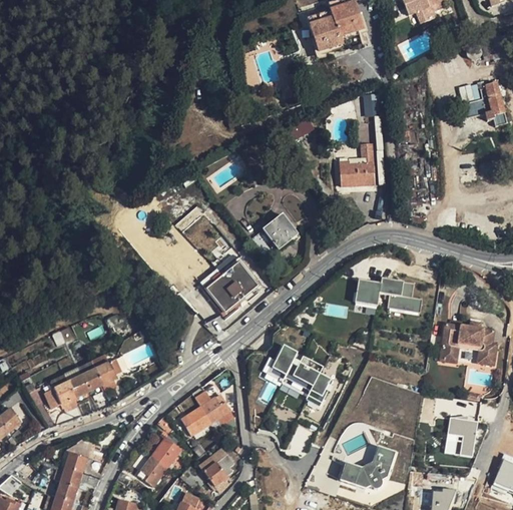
[(307,16),(319,50),(344,42),(341,35),(364,27),(354,0),(326,0),(330,9),(307,16)]
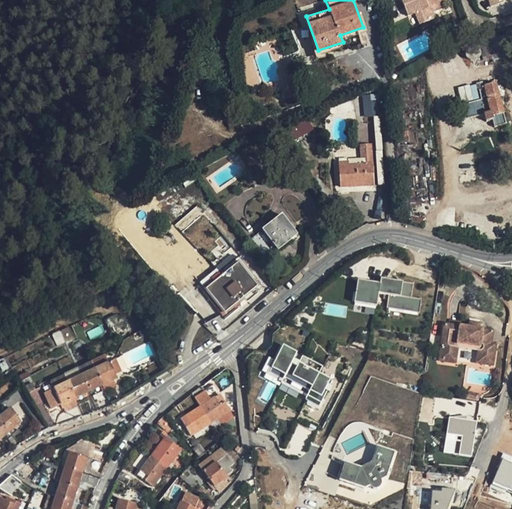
[(425,7),(443,0),(400,0),(407,15),(414,12),(419,23),(429,18),(425,7)]
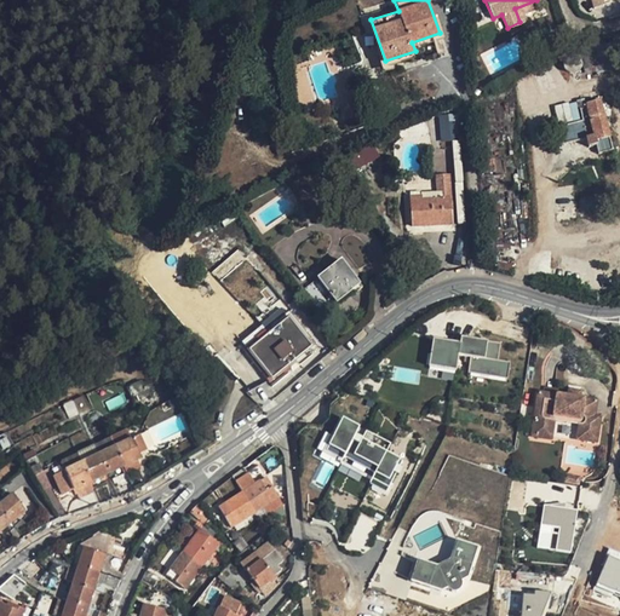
[(522,12),(538,6),(537,0),(515,9),(520,22),(526,21),(522,12)]
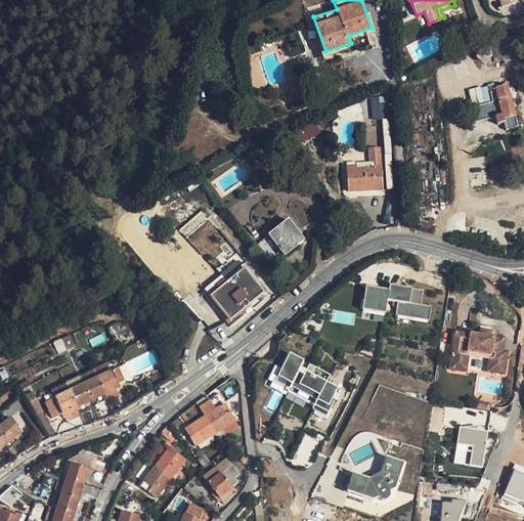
[(491,55),(491,53),(491,51),(490,48),(487,45),(485,44),(482,44),(480,45),(477,48),(476,51),(476,55),(477,57),(479,58),(483,60),(486,59),(488,58),(491,55)]
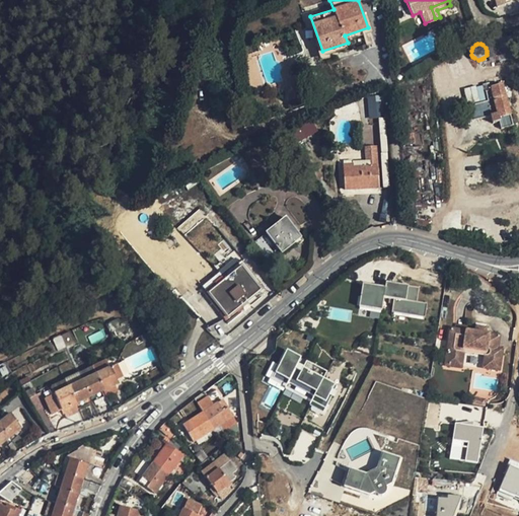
[(465,104),(468,120),(491,114),(492,121),(499,119),(501,127),(513,124),(506,93),(505,94),(503,82),(491,85),(491,87),(485,88),(487,98),(465,104)]
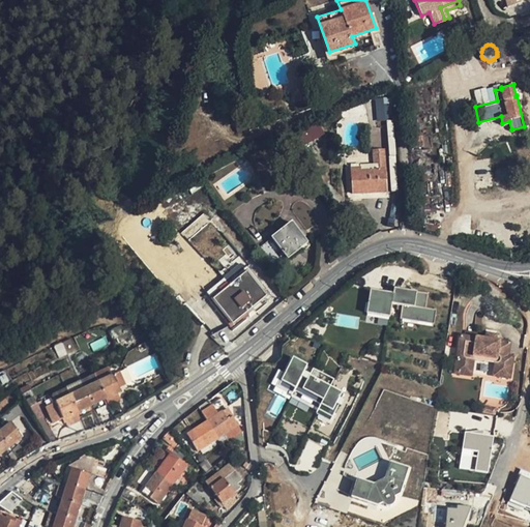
[(388,117),(386,94),(375,95),(377,118),(388,117)]
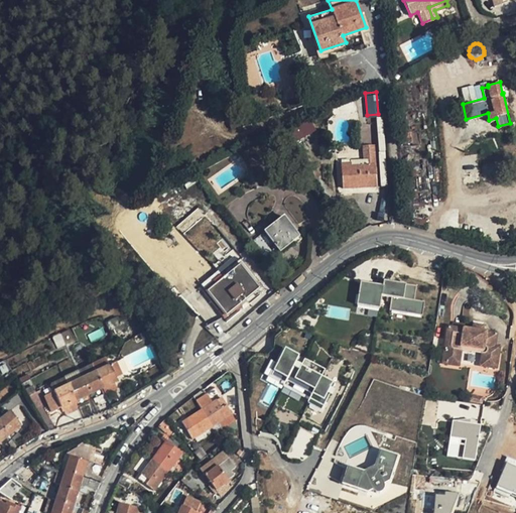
[(293,135),(315,131),(312,118),(290,122),(293,135)]
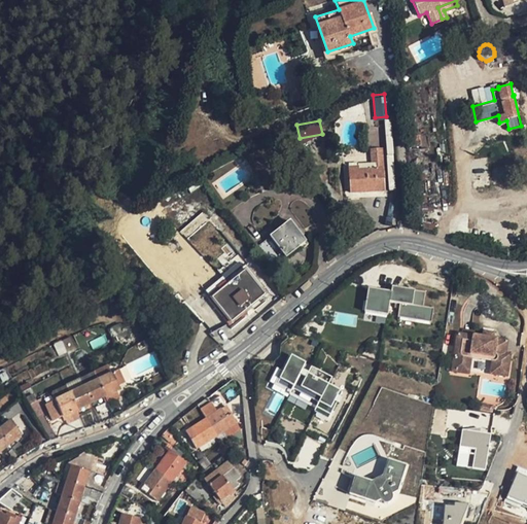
[(283,136),(275,141),(281,152),(290,147),(283,136)]
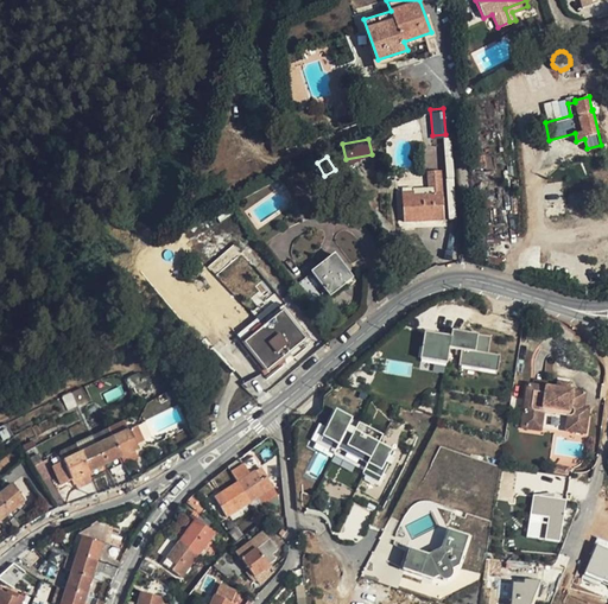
[(403,190),(404,220),(444,217),(441,167),(426,169),(428,175),(429,192),(413,194),(413,190),(403,190)]
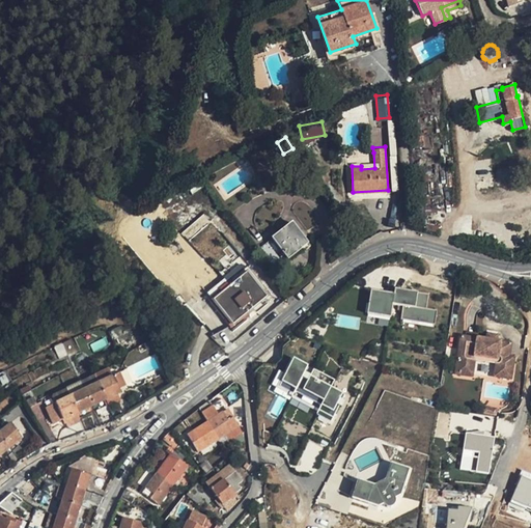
[(374,168),(373,153),(351,154),(352,166),(361,166),(361,169),(374,168)]
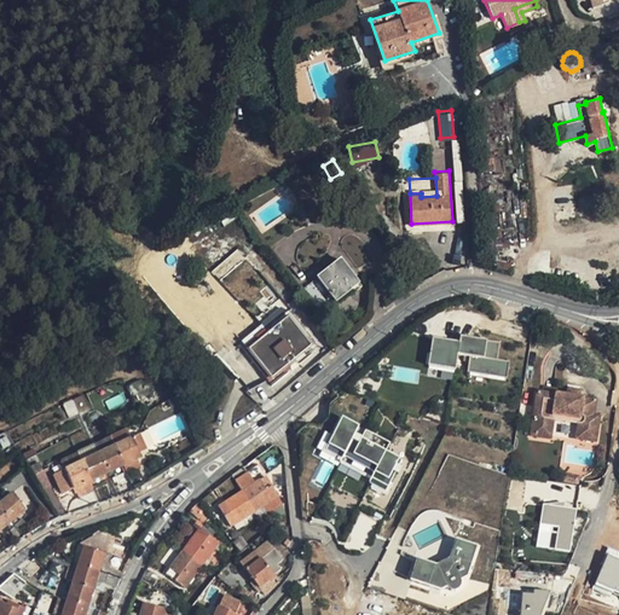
[(570,199),(556,201),(557,220),(571,220),(570,199)]
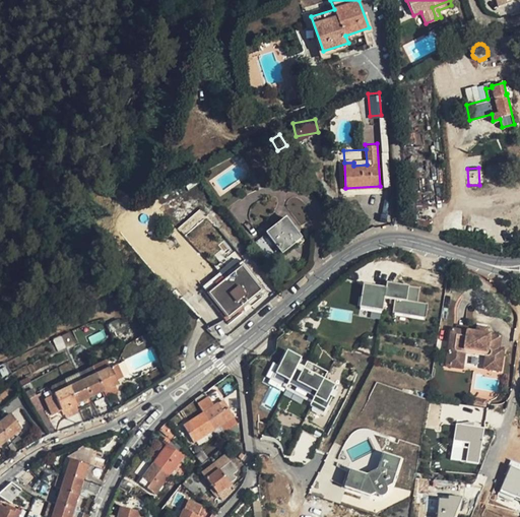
[(266,258),(280,246),(282,249),(296,238),(297,240),(298,242),(305,237),(286,214),(253,241),(266,258)]
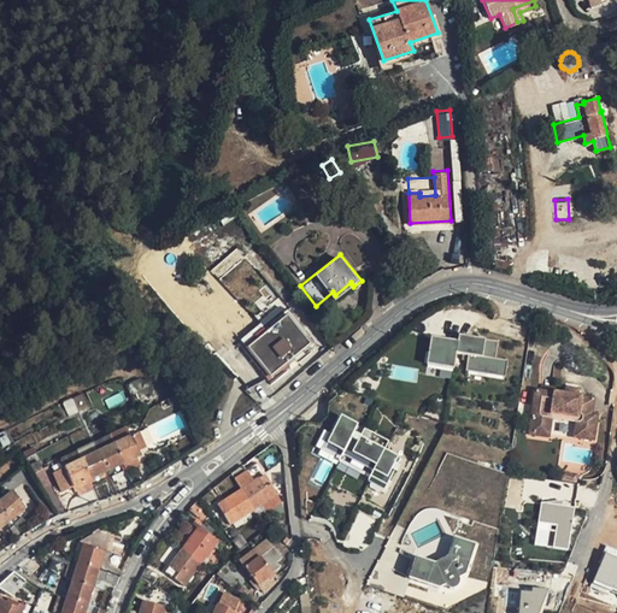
[(338,298),(352,284),(351,282),(335,295),(338,298)]
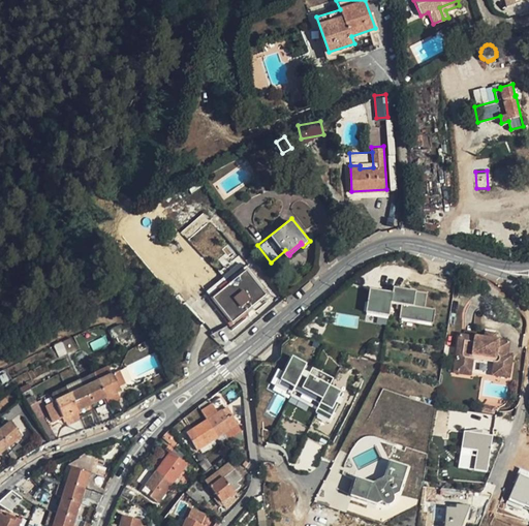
[(212,297),(246,269),(240,261),(206,289),(212,297)]
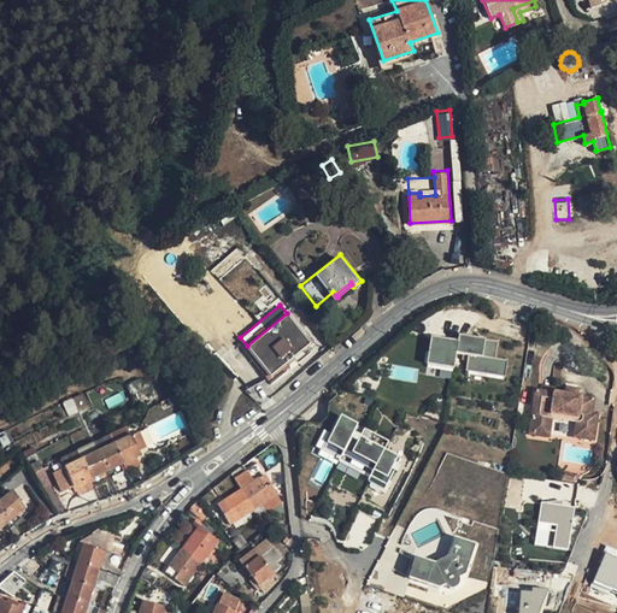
[(270,373),(310,341),(287,313),(247,346),(270,373)]
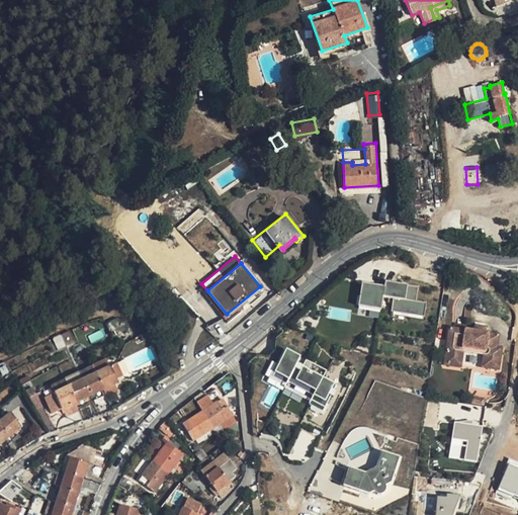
[(426,301),(415,299),(418,284),(384,279),(384,284),(361,281),(358,304),(380,308),(382,294),(393,296),(391,309),(423,314),(426,301)]
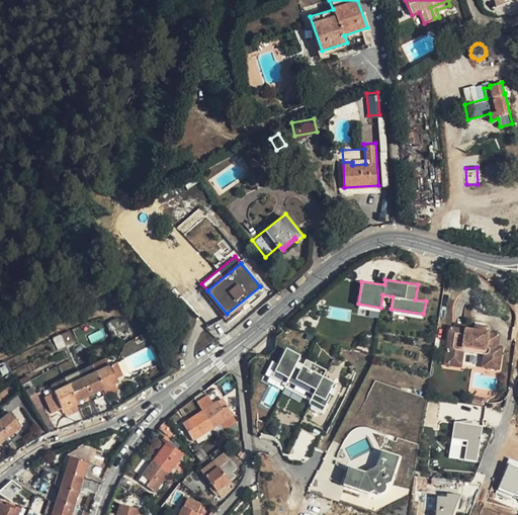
[(118,316),(105,321),(112,336),(123,330),(118,316)]
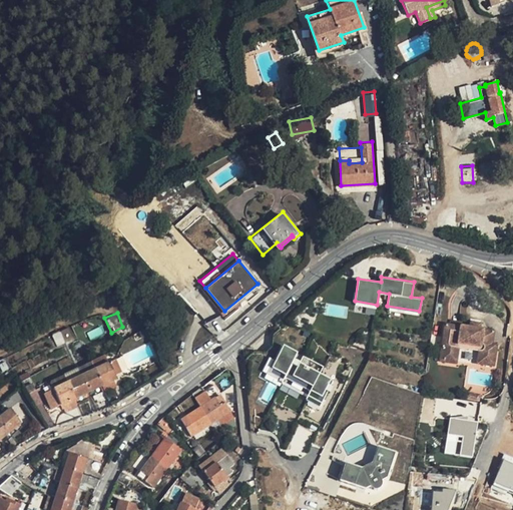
[(230,325),(220,313),(203,323),(216,335),(230,325)]
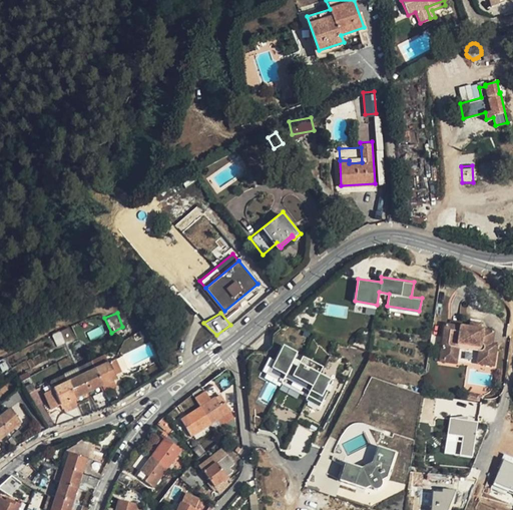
[(450,324),(445,323),(440,358),(444,359),(445,351),(454,353),(455,342),(483,346),(481,362),(493,364),(497,342),(492,341),(494,330),(479,328),(470,327),(458,325),(450,324)]
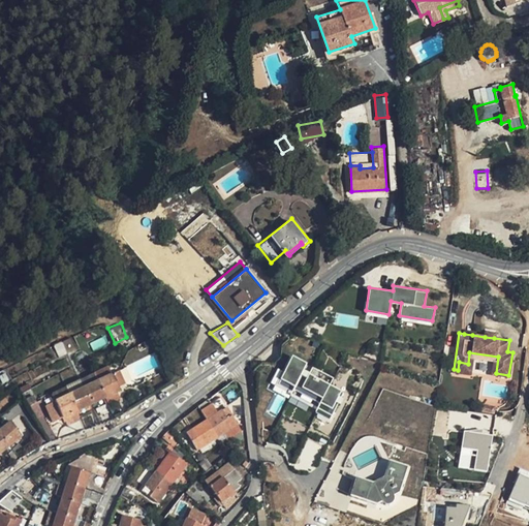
[(92,347),(109,342),(105,334),(90,339),(92,347)]
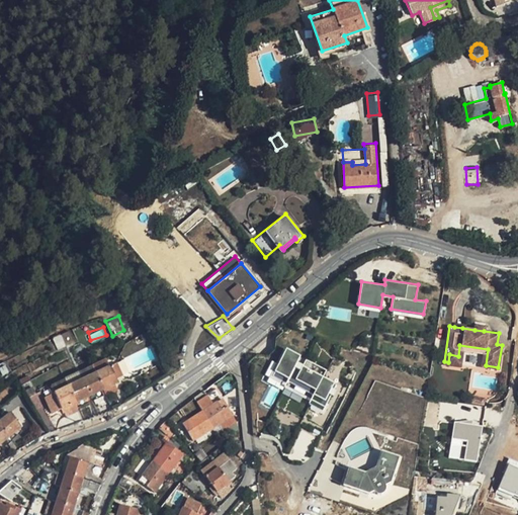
[(67,329),(59,333),(65,345),(72,341),(67,329)]
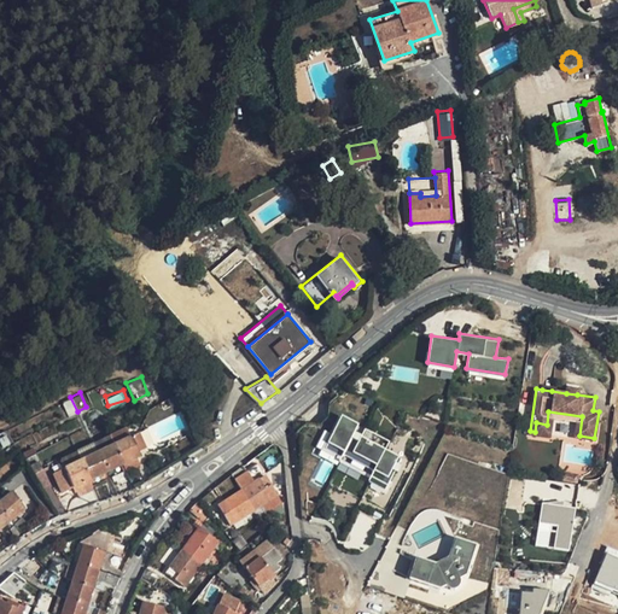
[(66,416),(77,411),(70,397),(59,402),(66,416)]
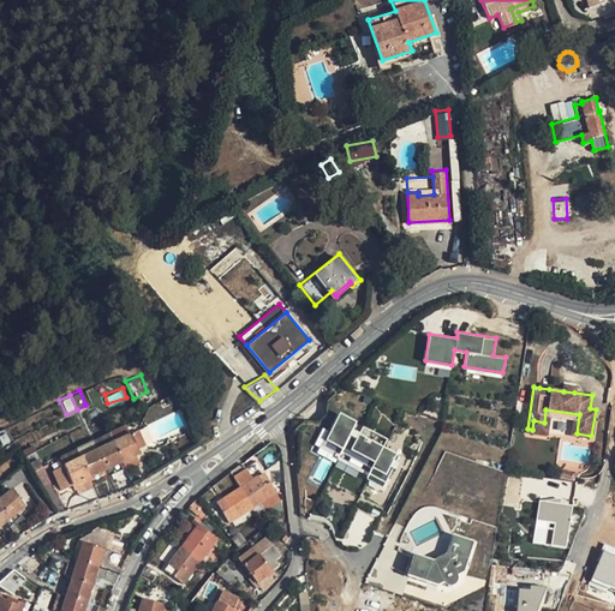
[(544,423),(533,420),(532,430),(547,432),(550,414),(574,418),(572,432),(577,433),(579,414),(545,409),(544,423)]
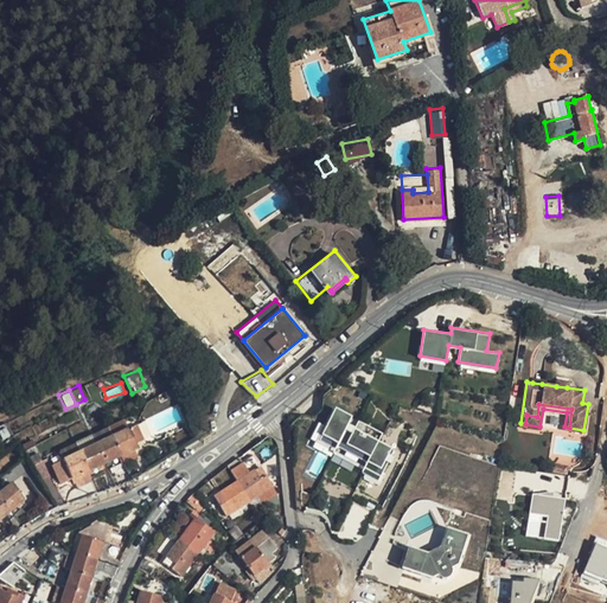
[(351,415),(334,406),(326,424),(319,438),(336,447),(337,444),(366,460),(362,470),(364,472),(378,479),(383,469),(388,460),(390,461),(394,455),(390,454),(394,447),(378,440),(382,430),(358,418),(355,425),(347,422),(351,415)]
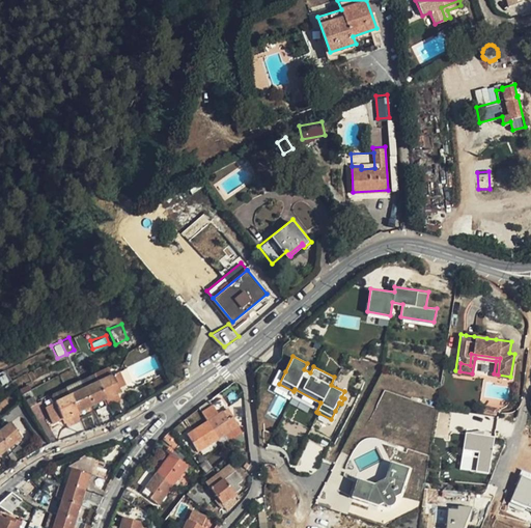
[(110,374),(107,367),(93,374),(98,382),(110,374)]
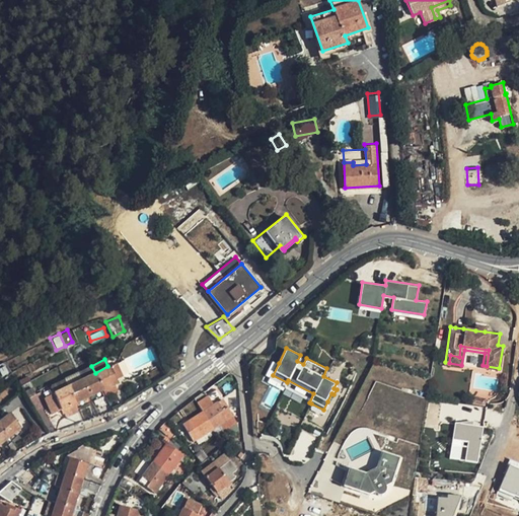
[(95,373),(102,387),(109,384),(117,380),(116,379),(123,375),(116,362),(108,366),(107,366),(95,373)]
